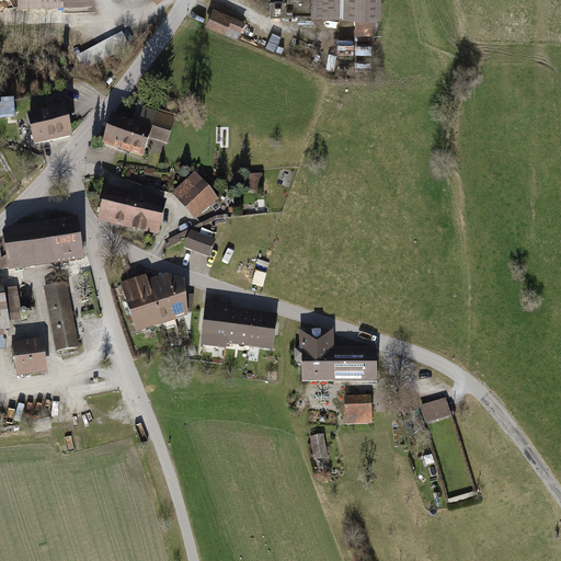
[(93,0),(20,0),(21,14),(94,12),(93,0)]
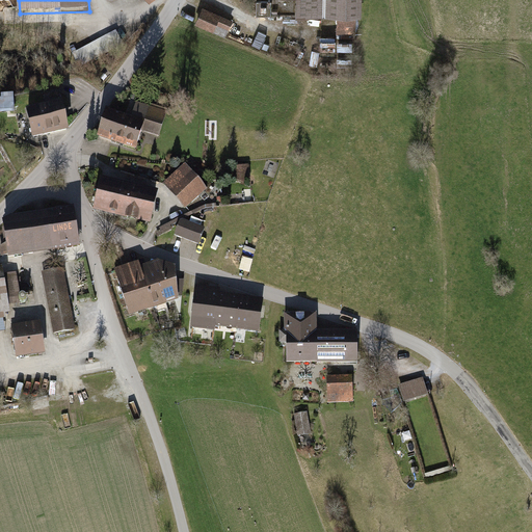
[(258,0),(259,16),(324,19),(324,0),(258,0)]
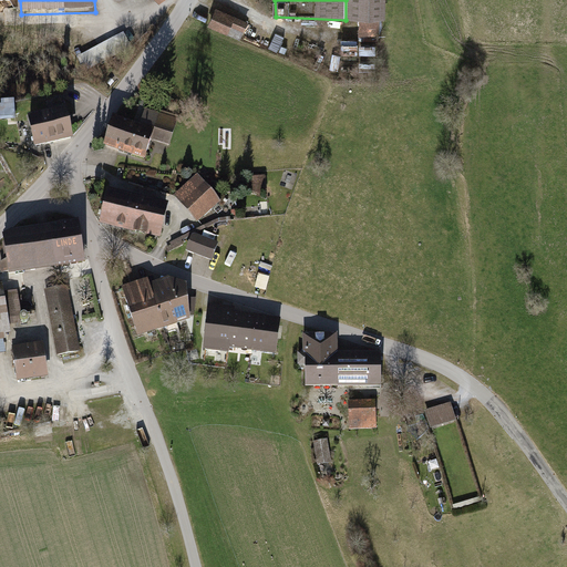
[(346,0),(346,20),(361,20),(361,37),(381,38),(381,20),(388,20),(388,0),(346,0)]
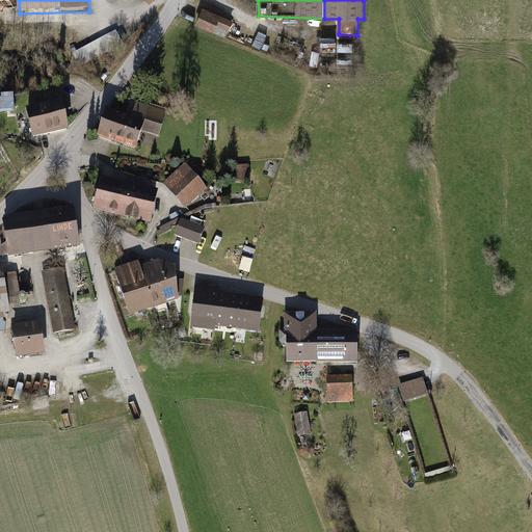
[(221,16),(204,7),(195,25),(225,37),(229,30),(217,25),(221,16)]
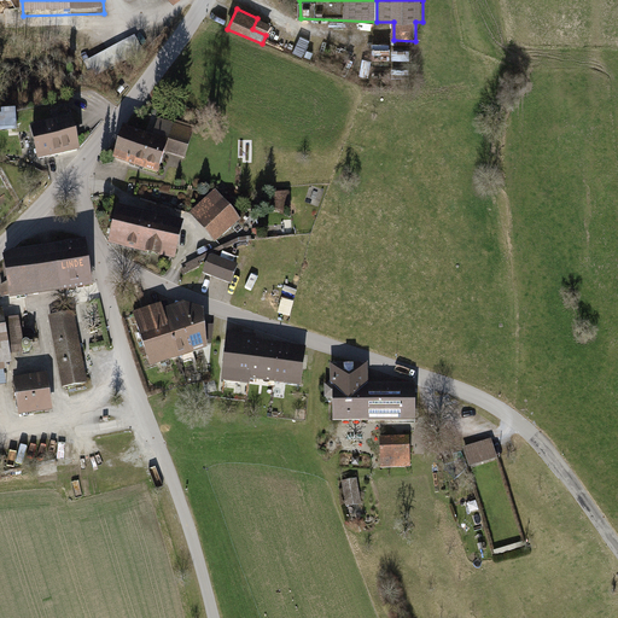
[(270,24),(257,18),(252,29),(266,35),(270,24)]
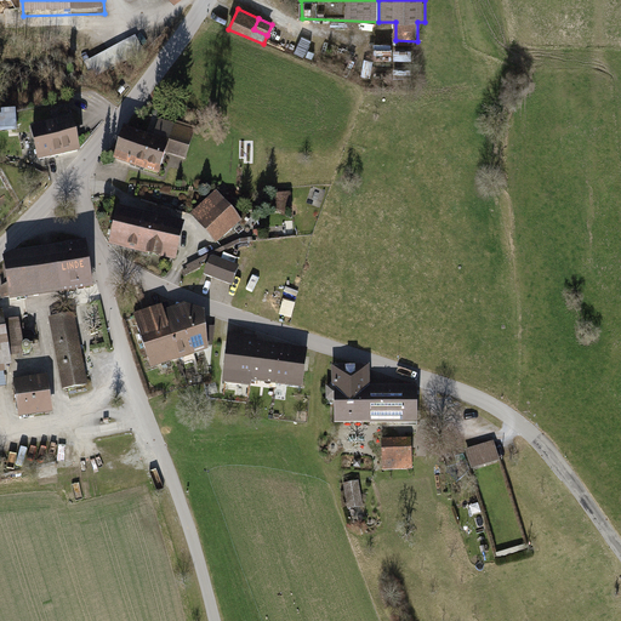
[(136,36),(89,63),(97,78),(144,52),(136,36)]
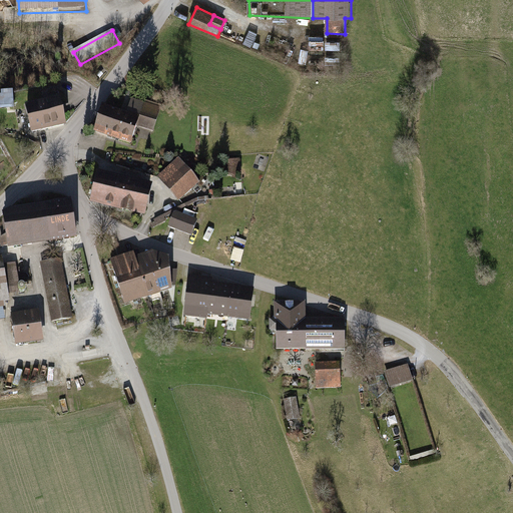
[(0,97),(1,110),(15,109),(14,91),(2,92),(2,95),(0,94),(0,97)]
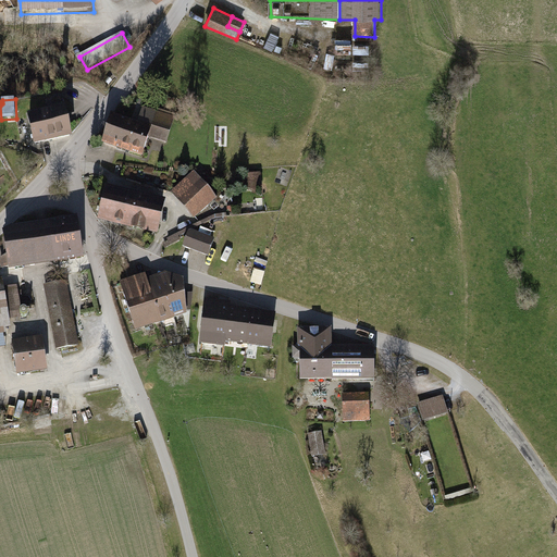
[(137,121),(111,112),(101,141),(141,155),(148,136),(166,143),(175,116),(143,106),(137,121)]
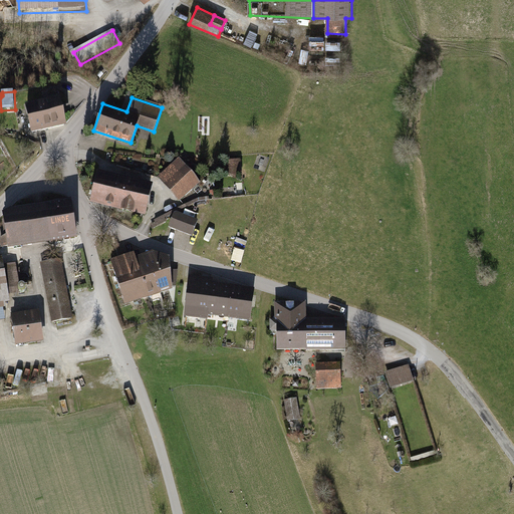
[(26,107),(32,136),(68,129),(62,100),(26,107)]
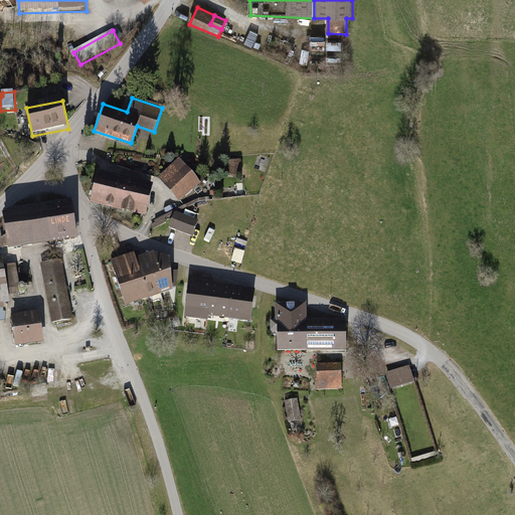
[(158,177),(180,201),(200,182),(179,159),(158,177)]
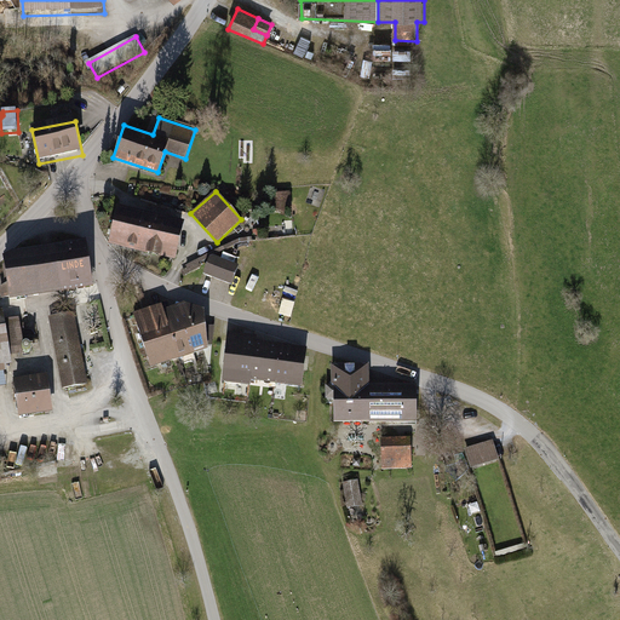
[(184,222),(118,206),(108,245),(176,260),(184,222)]
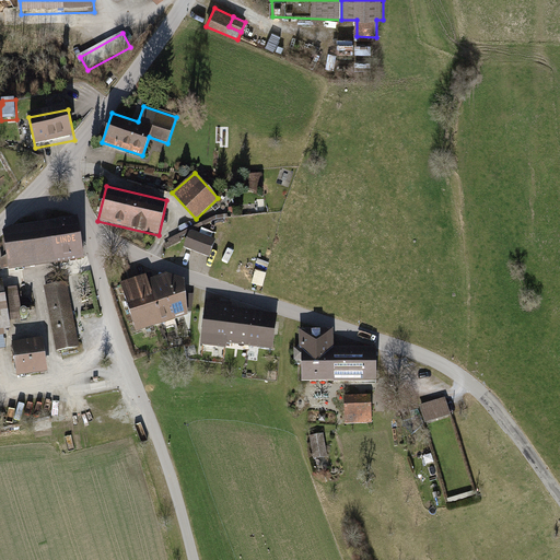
[(217,216),(168,240),(170,243),(217,219),(228,218),(228,214),(217,216)]
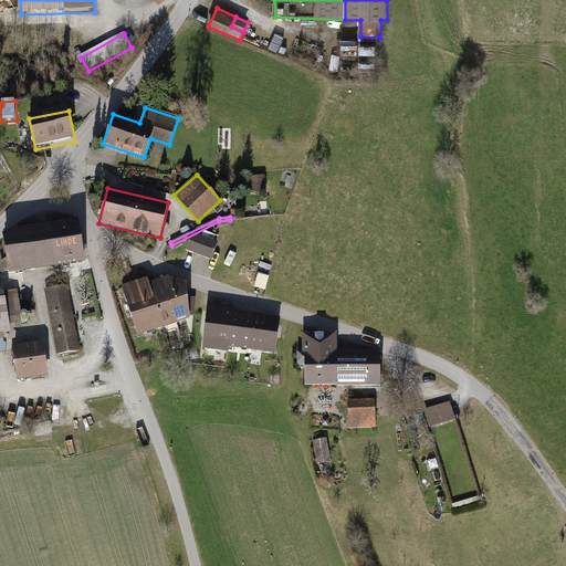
[(10,230),(1,234),(4,259),(0,261),(0,273),(7,272),(7,275),(85,262),(77,219),(10,230)]
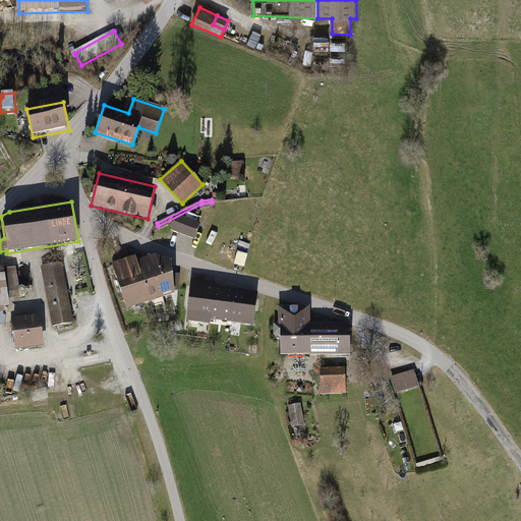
[(171,230),(194,240),(200,223),(180,215),(176,218),(171,230)]
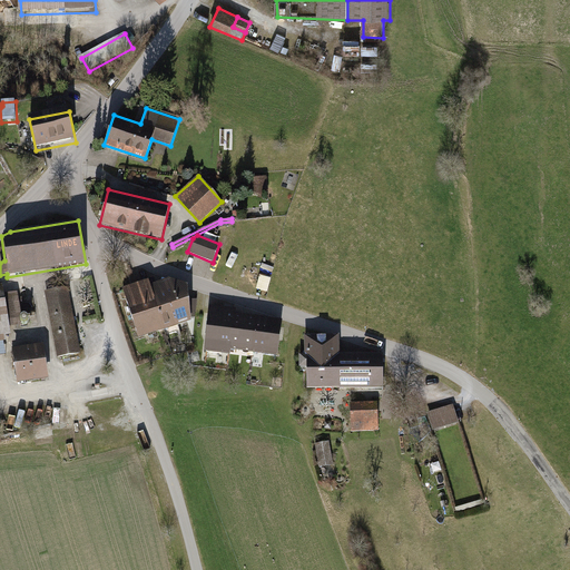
[(185,245),(183,242),(167,251),(168,254),(185,245)]
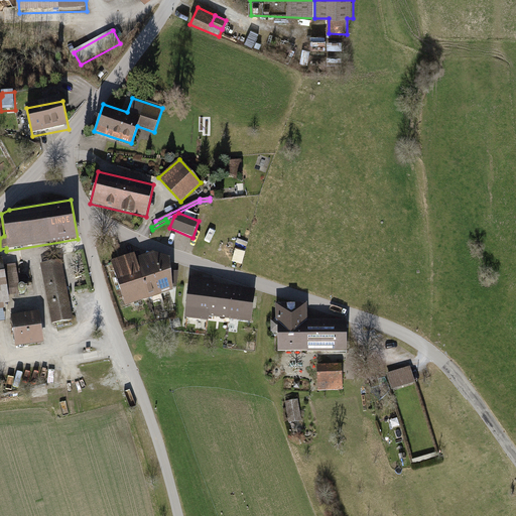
[(154,252),(147,254),(160,294),(173,290),(172,287),(171,271),(170,258),(154,252)]
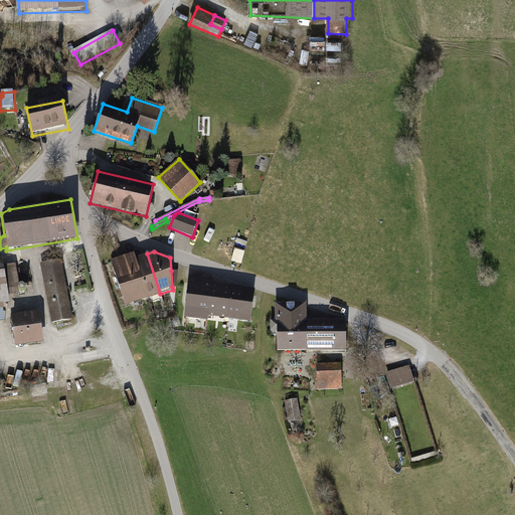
[(134,253),(111,261),(124,306),(148,298),(135,258),(134,253)]
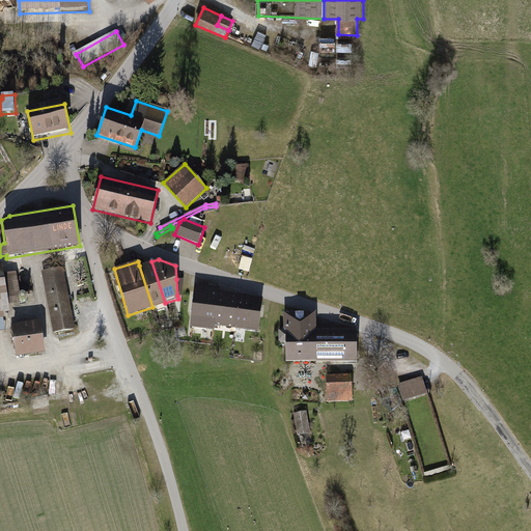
[(151,261),(139,266),(152,307),(165,303),(151,261)]
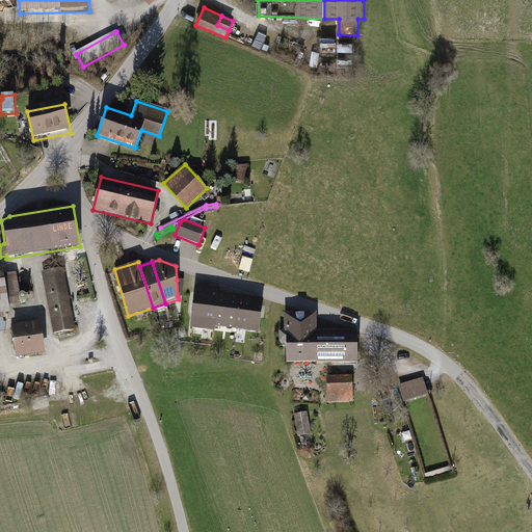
[(0,318),(4,318),(4,313),(9,312),(7,306),(2,274),(1,264),(0,264),(0,318)]
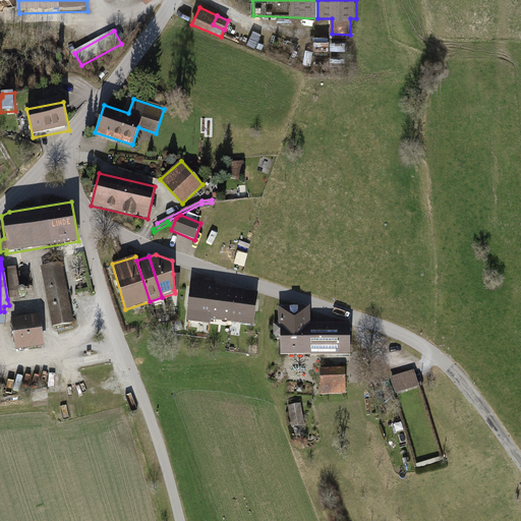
[(41,267),(52,327),(73,323),(62,263),(41,267)]
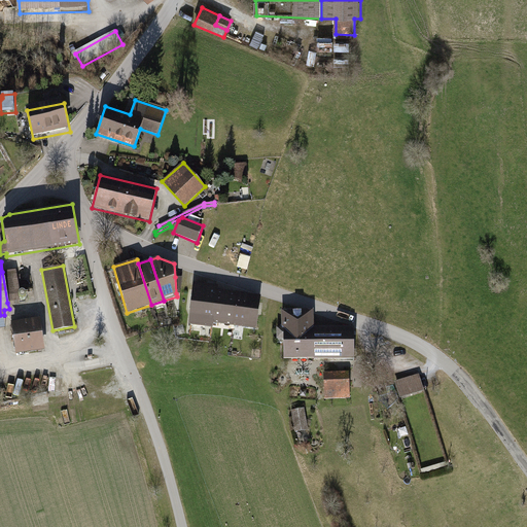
[(15,270),(2,272),(7,303),(19,301),(18,290),(19,290),(15,270)]
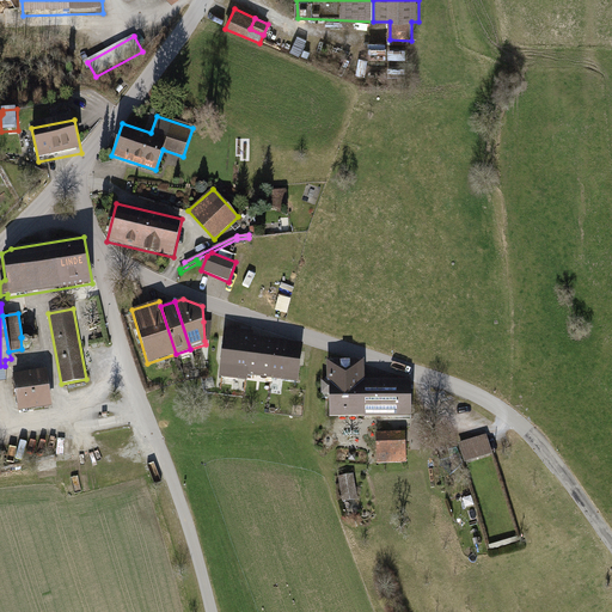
[(254,332),(225,329),(219,378),(248,381),(248,375),(254,337),(254,332)]
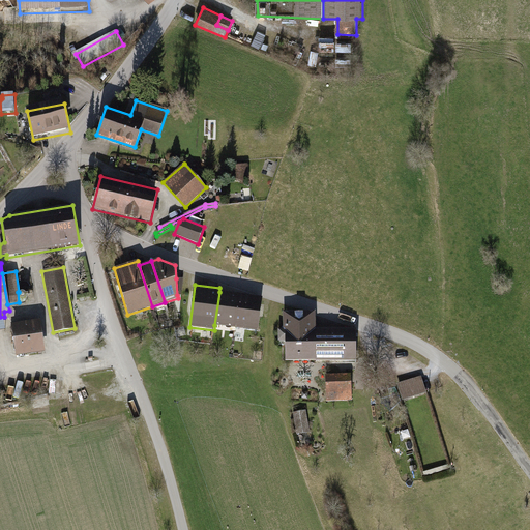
[(239,295),(219,292),(214,325),(235,328),(239,295)]
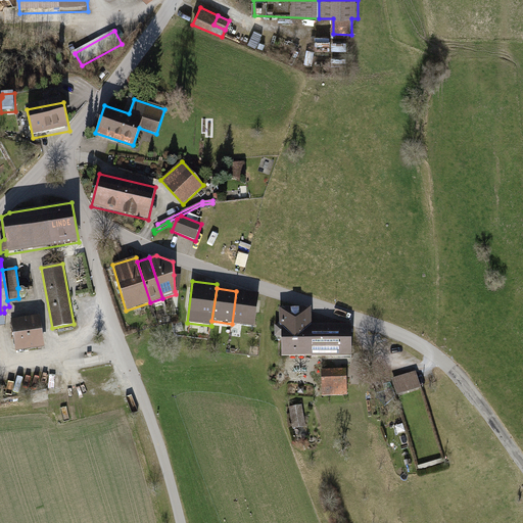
[(259,294),(236,291),(232,324),(255,327),(259,294)]
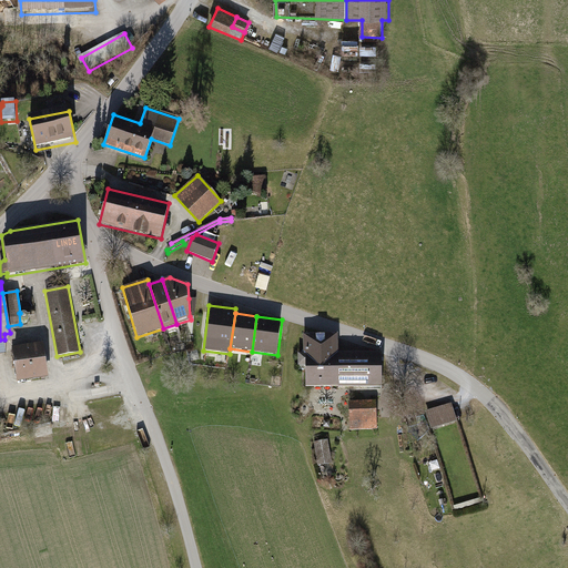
[(306,366),(306,387),(382,387),(382,354),(337,354),(337,334),(304,334),(304,353),(297,353),(297,366),(306,366)]
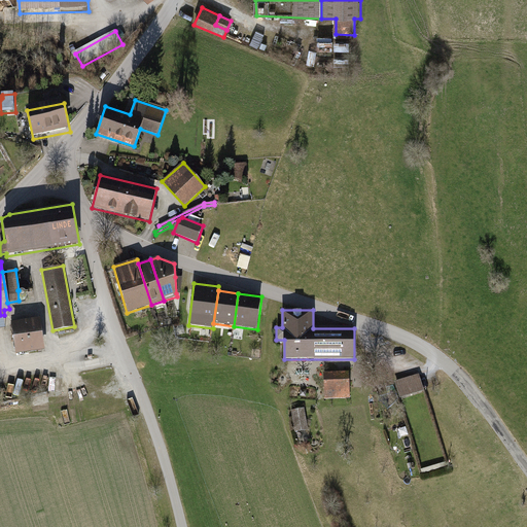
[(39,318),(10,322),(14,354),(44,350),(39,318)]
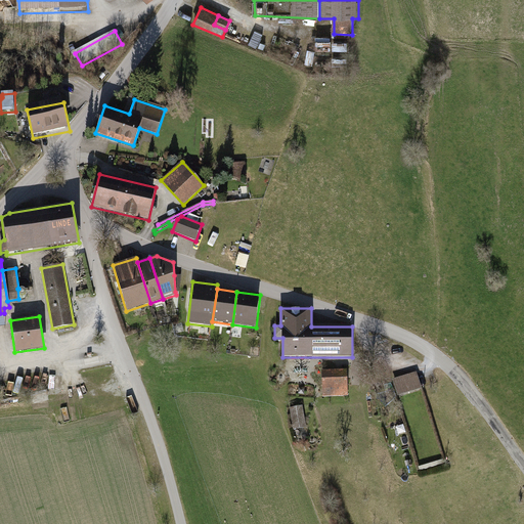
[(348,369),(322,370),(323,396),(348,395),(348,369)]
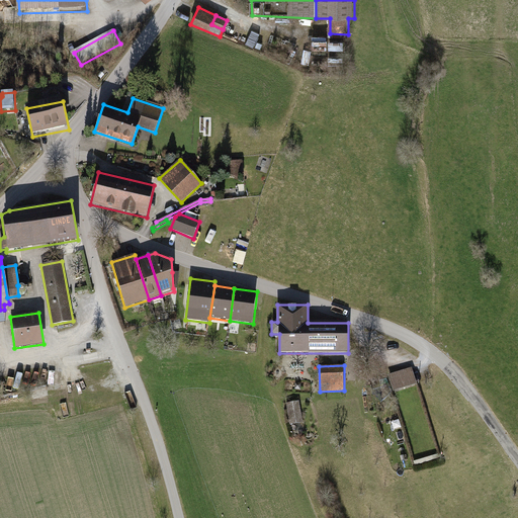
[(412,367),(389,375),(394,392),(418,384),(412,367)]
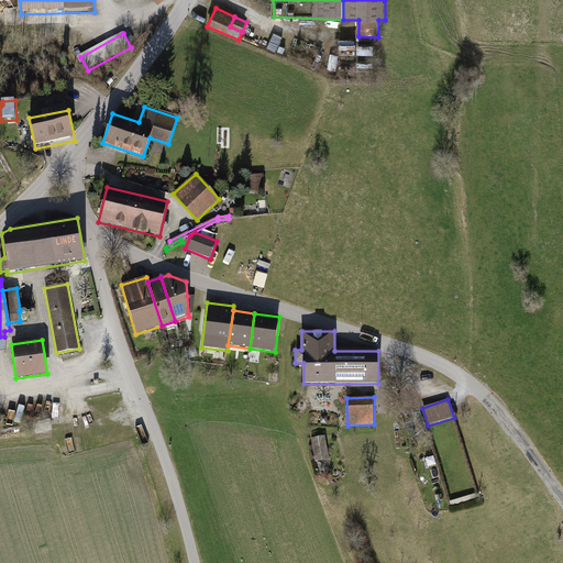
[(329,438),(311,440),(315,464),(331,462),(329,438)]
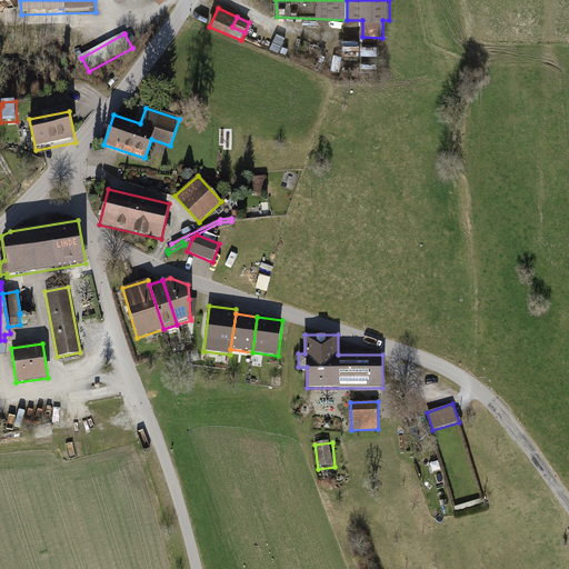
[(481,499),(455,507),(456,511),(482,502),(481,499)]
